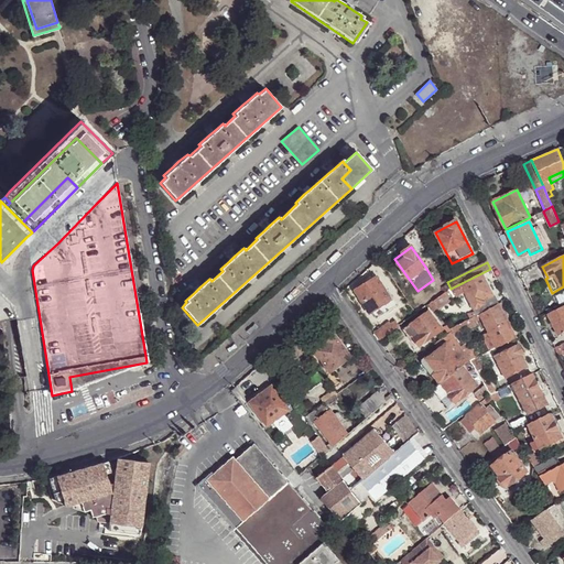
[(456,296),(465,292),(477,314),(498,303),(484,272),(462,283),(451,289),(445,293),(433,301),(436,307),(437,308),(456,296)]
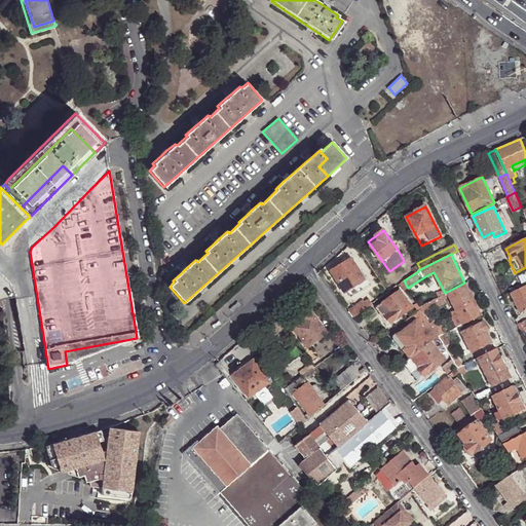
[(343,264),(340,266),(332,271),(345,293),(347,291),(365,280),(351,259),(343,264)]
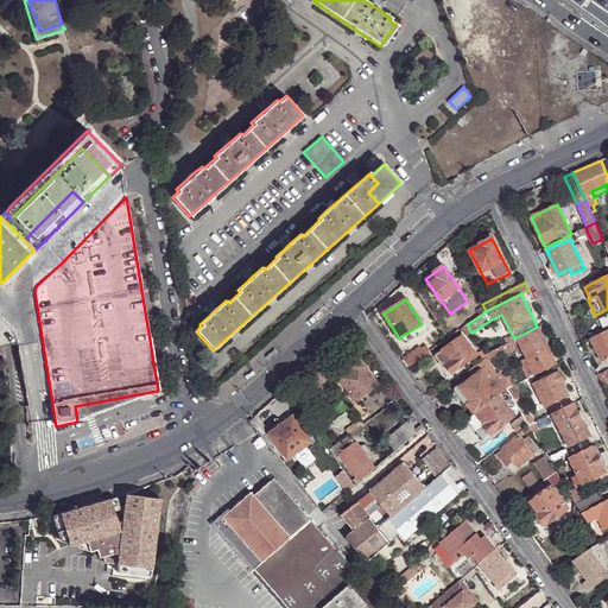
[(422,324),(401,336),(407,344),(429,331),(424,322),(422,324)]
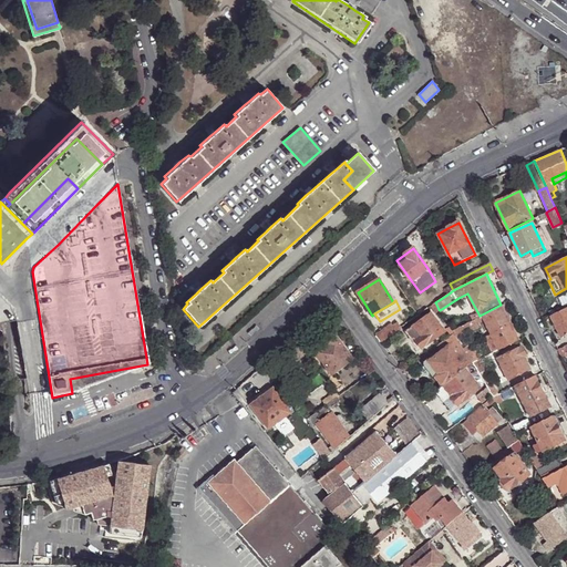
[(435,302),(431,306),(435,313),(440,310),(439,309),(435,302)]
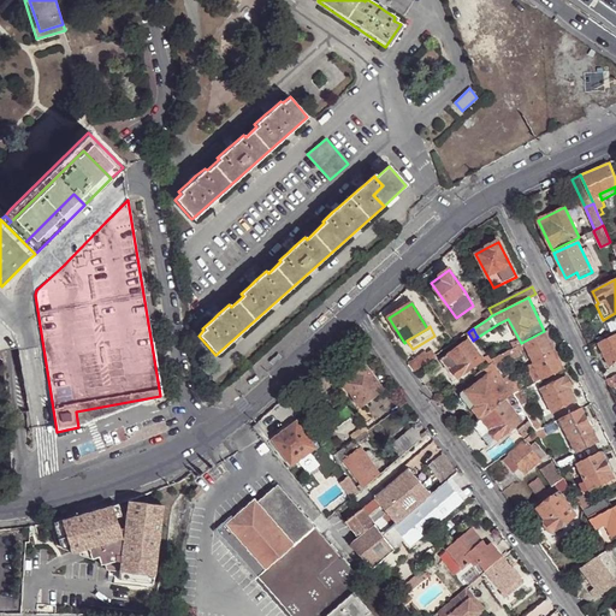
[(450,338),(454,343),(465,335),(461,330),(450,338)]
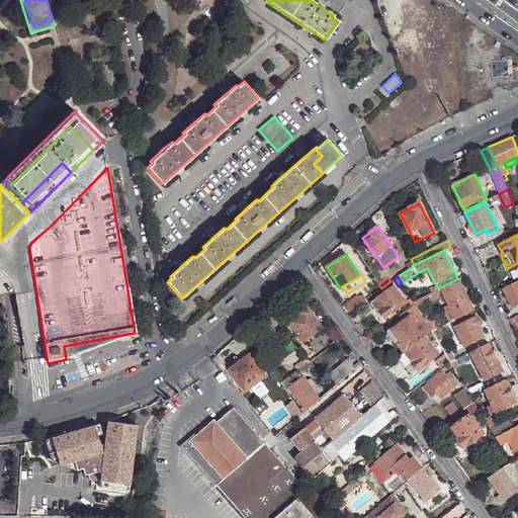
[(438,288),(413,301),(414,304),(417,308),(436,298),(434,294),(441,291),(449,308),(453,317),(450,318),(451,321),(473,310),(457,278),(438,288)]
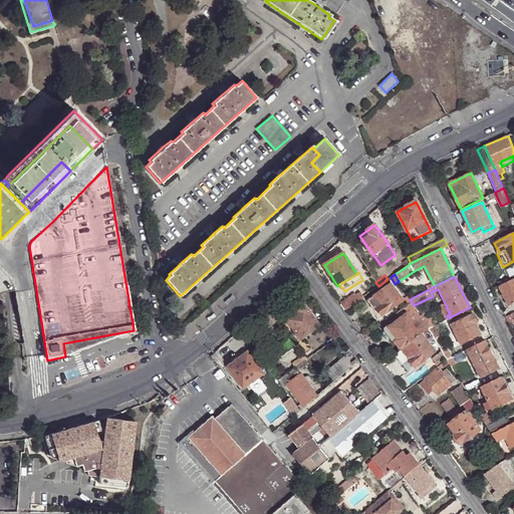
[(513,279),(511,281),(499,286),(508,305),(513,302),(513,279)]
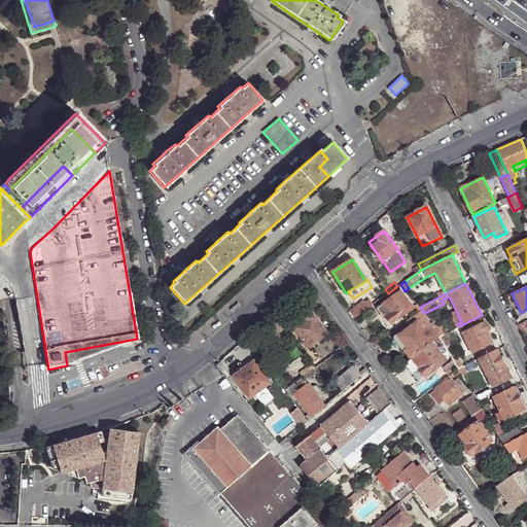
[(412,310),(398,292),(377,308),(384,317),(386,316),(392,324),(412,310)]
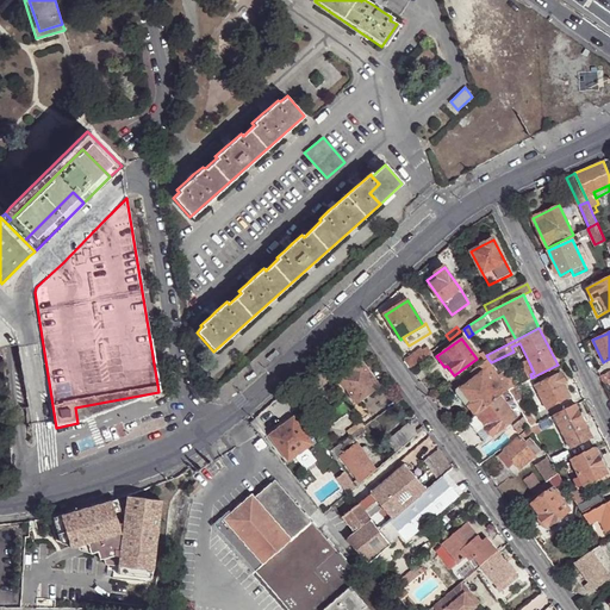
[(404,360),(410,368),(431,353),(428,347),(422,350),(421,348),(404,360)]
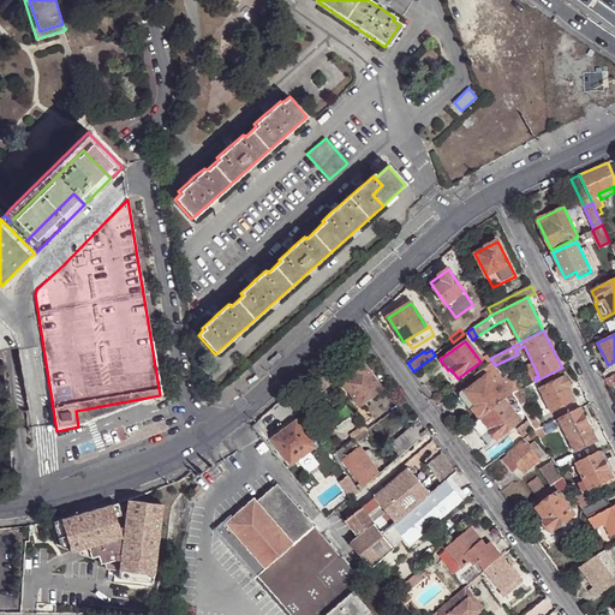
[(495,365),(491,360),(482,368),(487,375),(478,382),(466,392),(464,389),(460,393),(460,396),(470,410),(473,408),(478,416),(483,415),(484,416),(503,400),(512,393),(502,377),(495,365)]
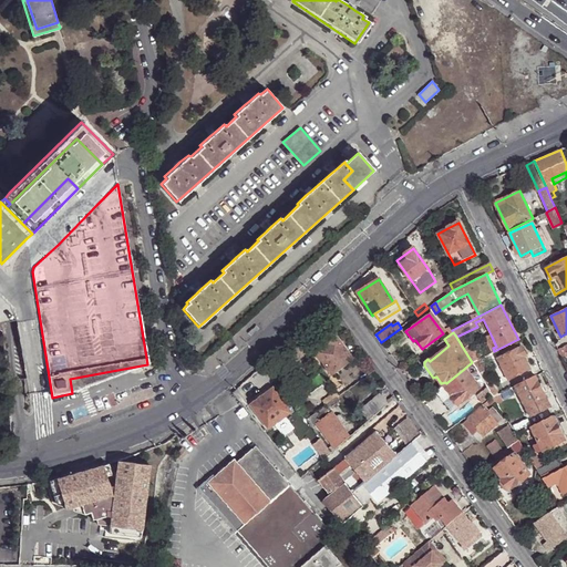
[(353,360),(334,333),(325,340),(321,339),(317,342),(317,346),(319,349),(317,351),(333,374),(353,360)]
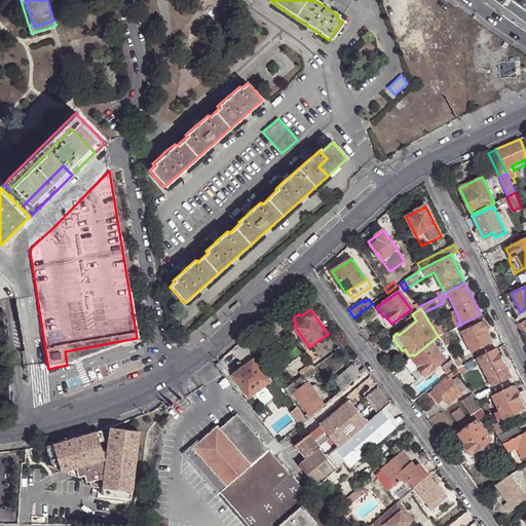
[(460,322),(456,312),(451,314),(456,324),(443,330),(445,333),(449,331),(458,326),(457,323),(460,322)]
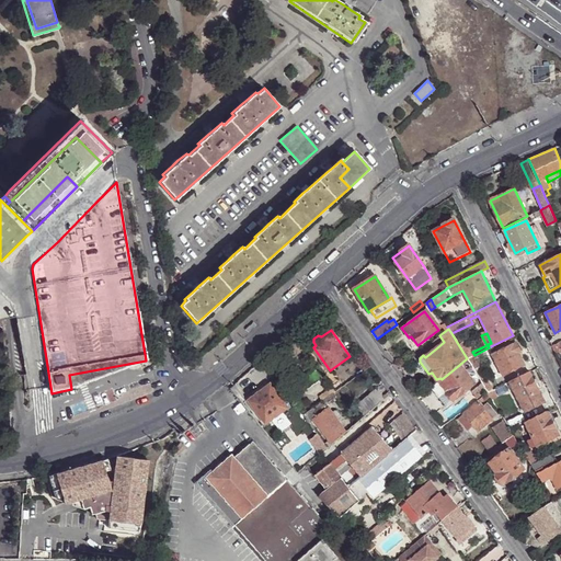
[(439,335),(431,342),(436,348),(444,342),(439,335)]
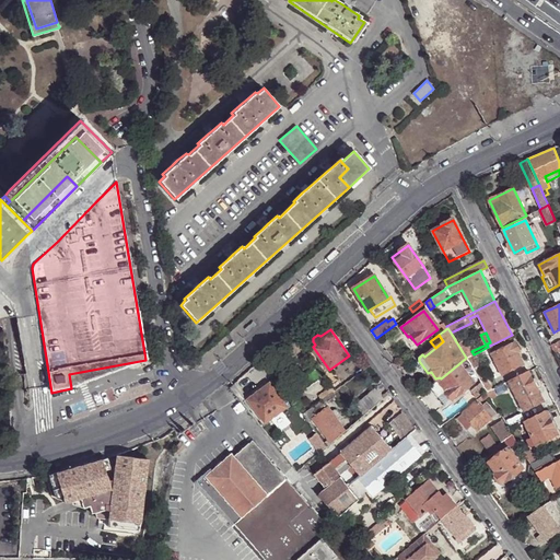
[(462,340),(457,343),(466,358),(471,356),(462,340)]
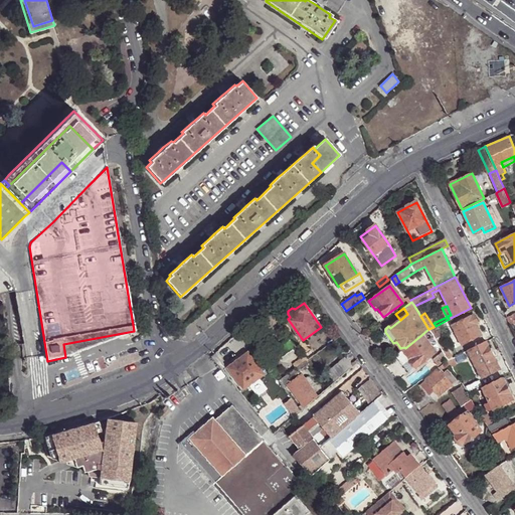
[(473,316),(452,326),(461,345),(481,336),(475,325),(478,324),(473,316)]
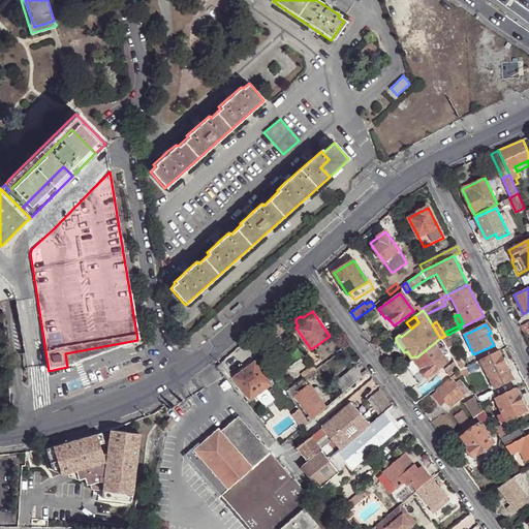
[(445,336),(440,338),(460,371),(465,369),(447,340),(454,336),(452,333),(447,335),(445,336)]
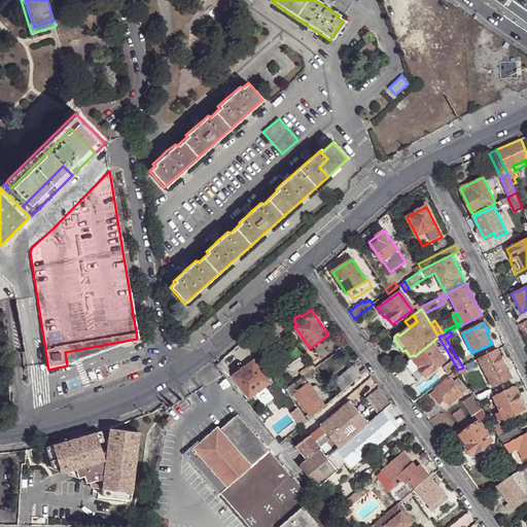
[(65,352),(67,365),(96,354),(137,339),(65,352)]
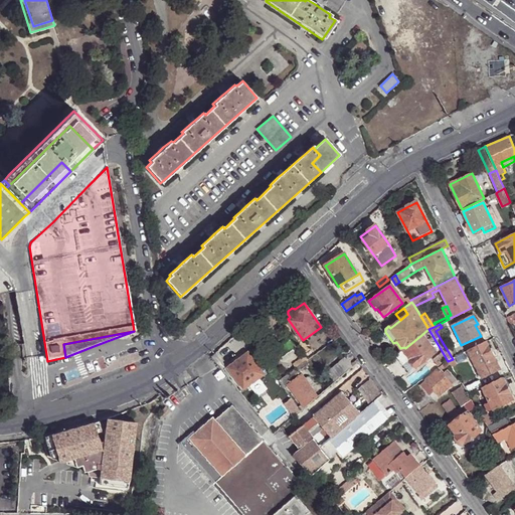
[(421,335),(405,348),(401,351),(408,359),(406,361),(408,363),(404,366),(410,373),(436,352),(421,335)]
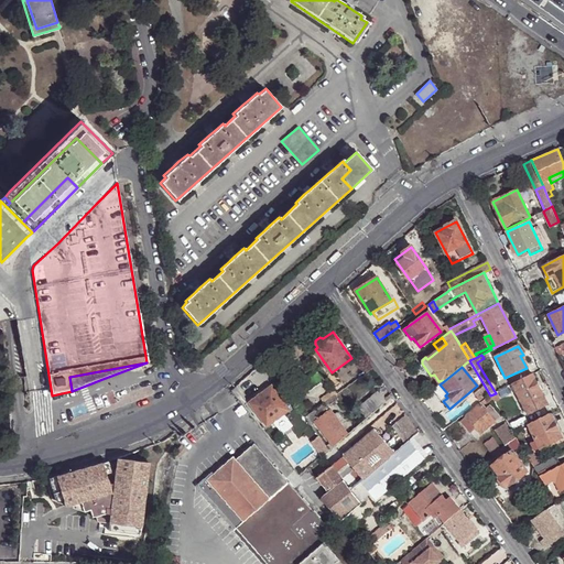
[(532,375),(512,384),(528,415),(548,405),(532,375)]
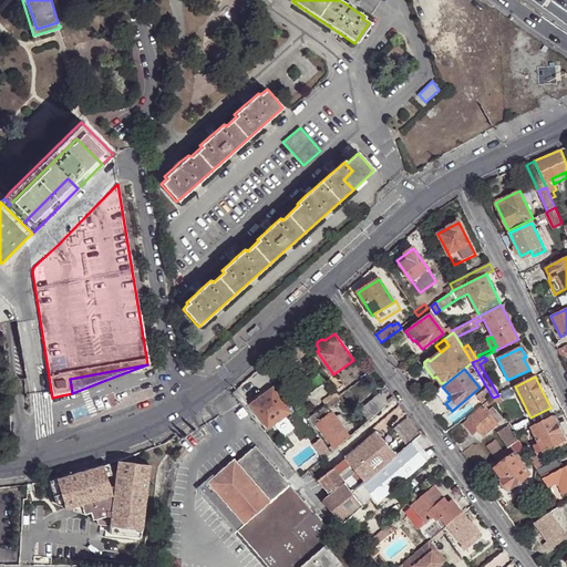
[(250,404),(268,430),(277,424),(279,428),(284,429),(286,426),(287,422),(284,418),(292,412),(274,388),(250,404)]
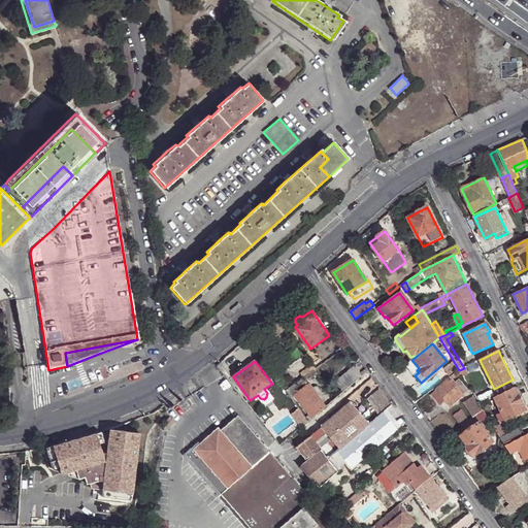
[(342,391),(361,375),(354,365),(334,382),(342,391)]
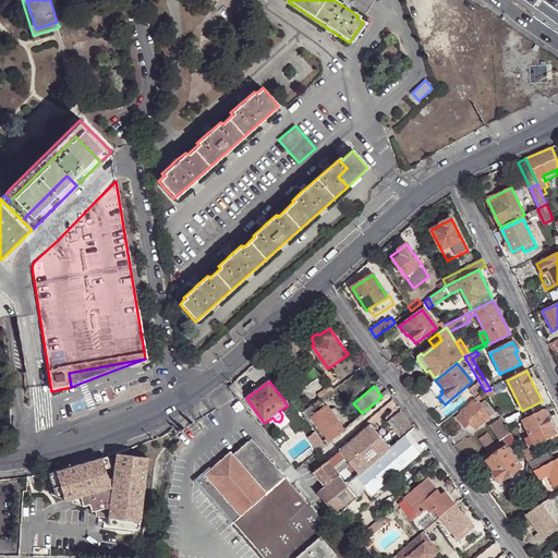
[(320,399),(301,412),(307,421),(313,416),(330,440),(343,428),(336,419),(340,414),(334,407),(329,410),(324,401),(335,393),(331,390),(320,399)]
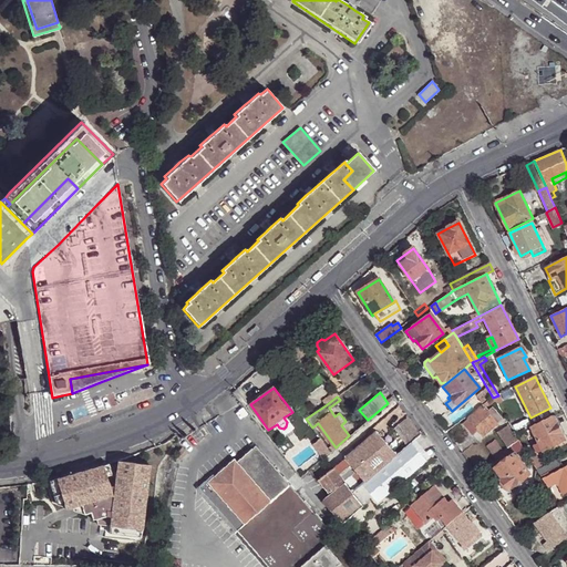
[(495,402),(493,398),(482,406),(468,419),(480,431),(483,436),(502,420),(492,409),(486,413),(484,410),(495,402)]
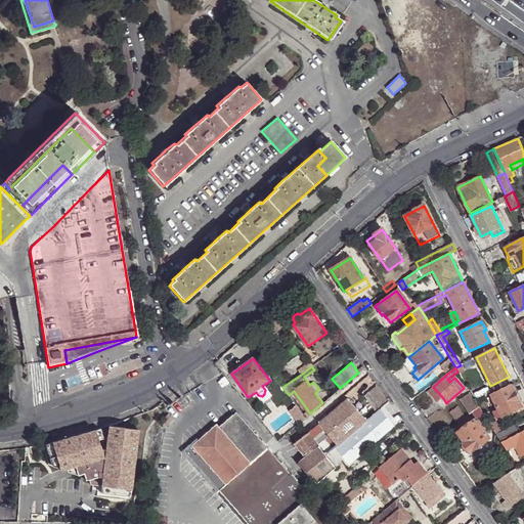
[(511,385),(490,395),(497,408),(500,416),(501,417),(522,406),(511,385)]
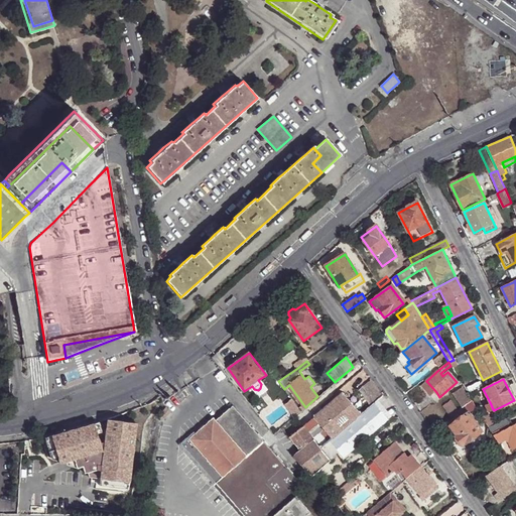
[(373,380),(359,387),(368,403),(382,395),(373,380)]
